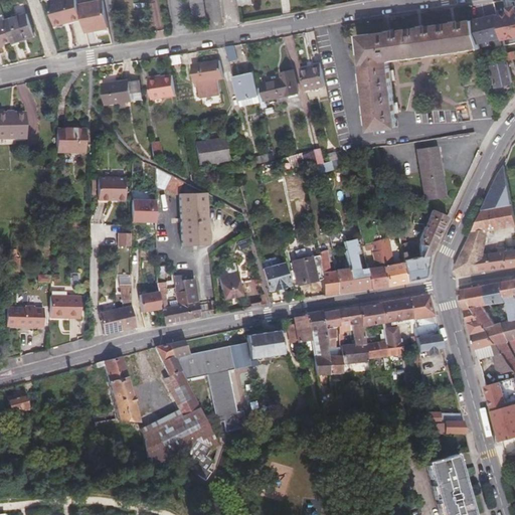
[(79,5),(77,0),(52,0),(49,1),(56,25),(82,18),(79,5)]
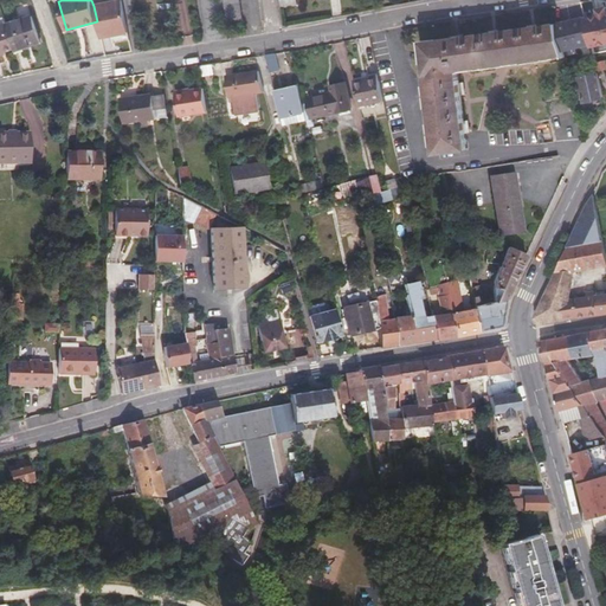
[(122,0),(108,4),(114,34),(115,43),(131,40),(122,0)]
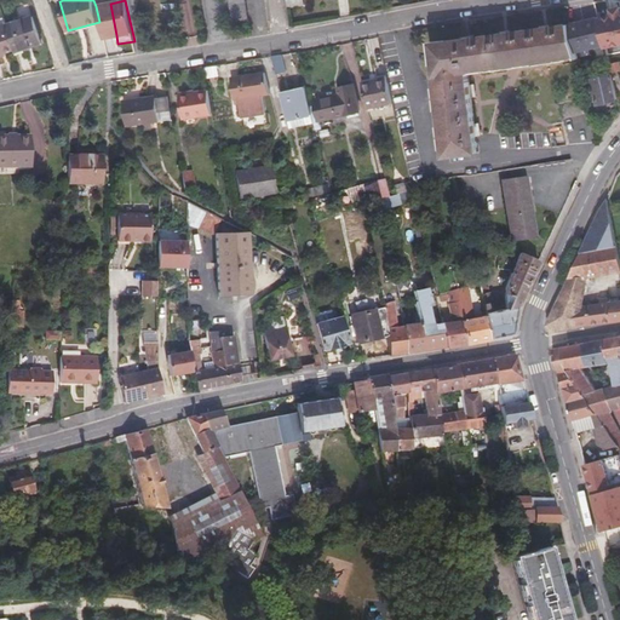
[(230,0),(235,23),(250,21),(246,0),(230,0)]
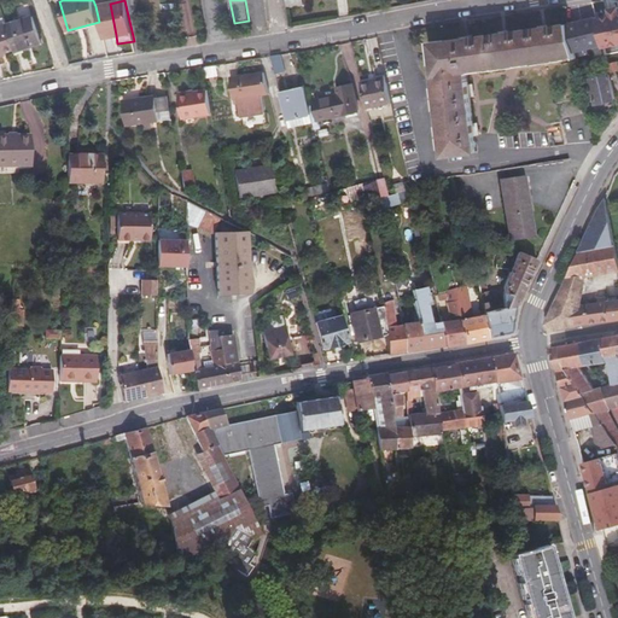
[(598,17),(593,1),(584,3),(589,18),(598,17)]
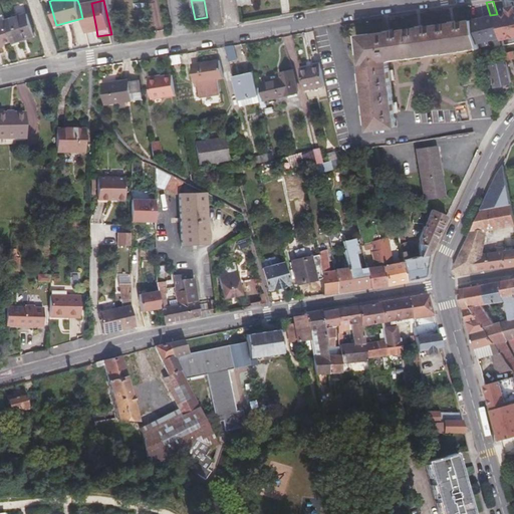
[(86,32),(96,29),(91,3),(79,5),(82,18),(86,32)]
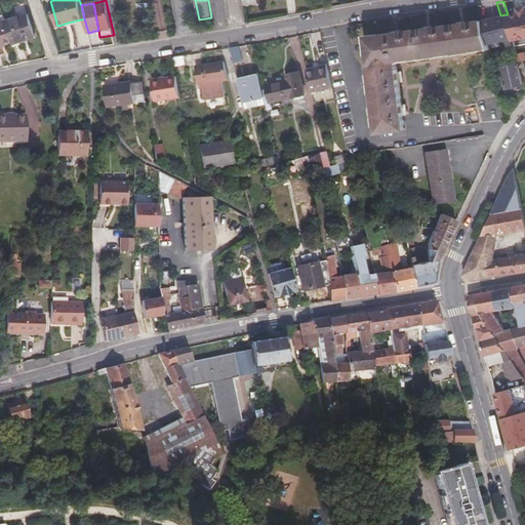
[(524,11),(519,12),(508,15),(514,39),(524,36),(524,11)]
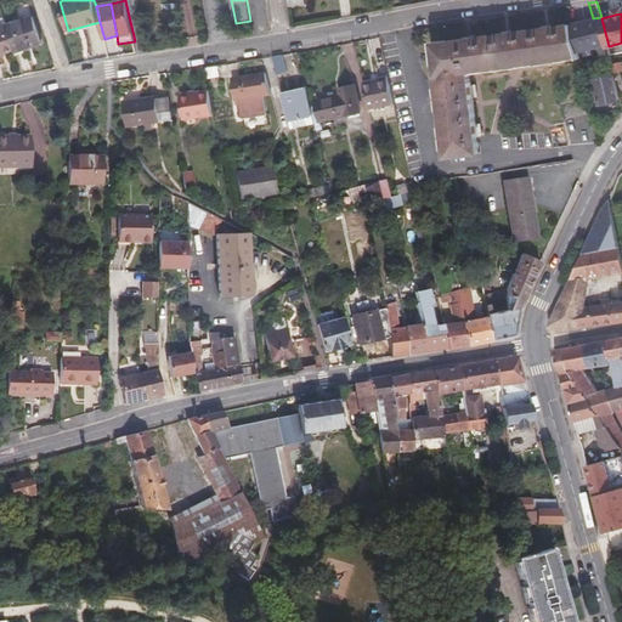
[(15,50),(15,51),(41,43),(32,17),(6,26),(6,27),(15,50)]
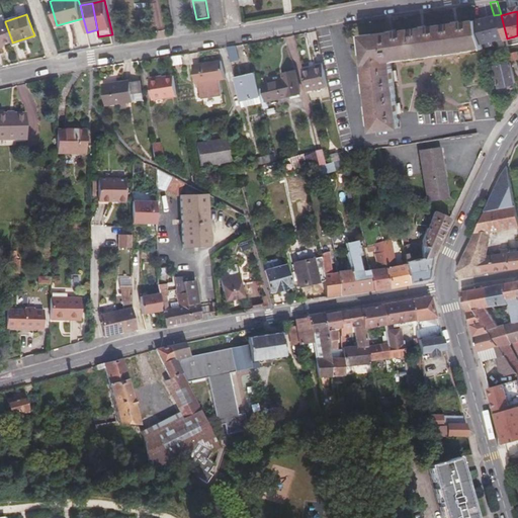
[(483,45),(477,19),(362,36),(375,130),(402,125),(392,58),(483,45)]
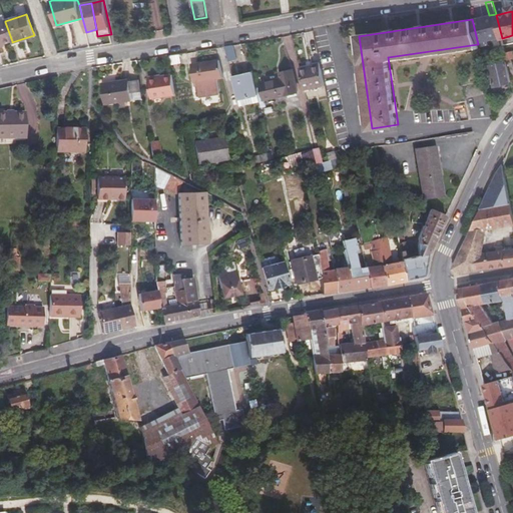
[(0,45),(5,44),(12,41),(5,22),(0,23),(0,45)]
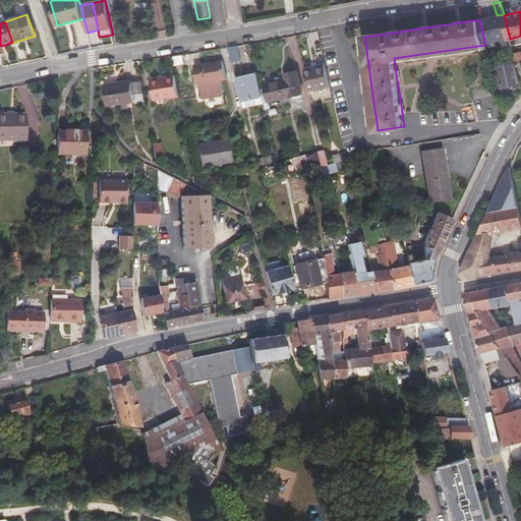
[(242,60),(239,45),(230,46),(234,62),(242,60)]
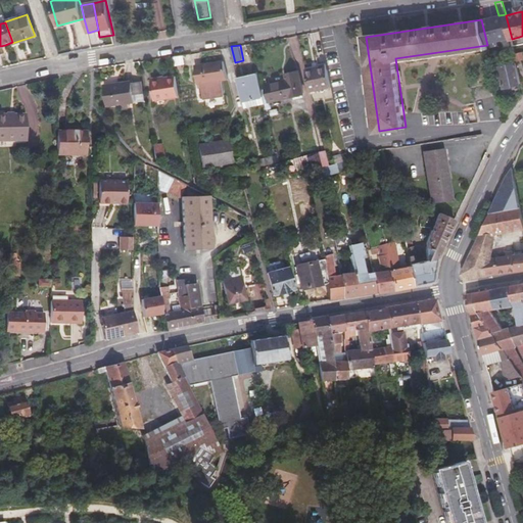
[(220,82),(226,81),(221,60),(193,65),(196,90),(199,90),(202,99),(212,98),(223,97),(220,82)]
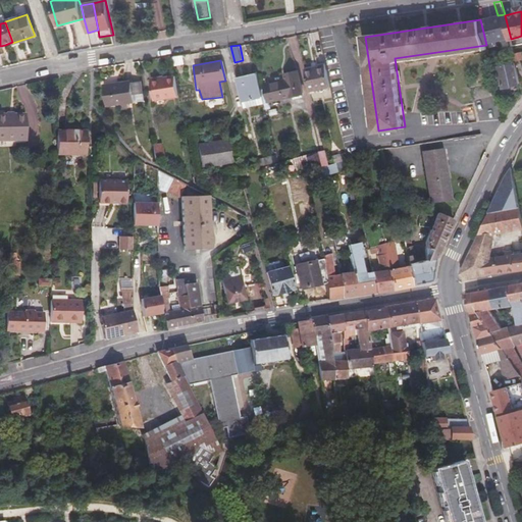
[(515,85),(519,102),(521,98),(521,85),(518,67),(516,62),(501,67),(505,87),(515,85)]
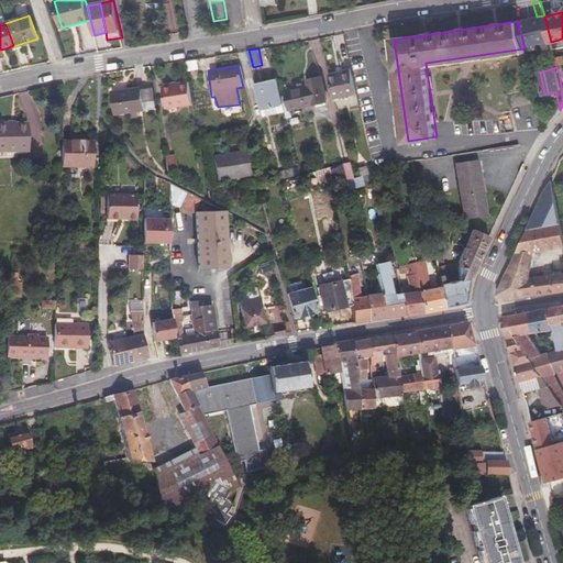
[(359,94),(353,69),(330,75),(335,98),(359,94)]
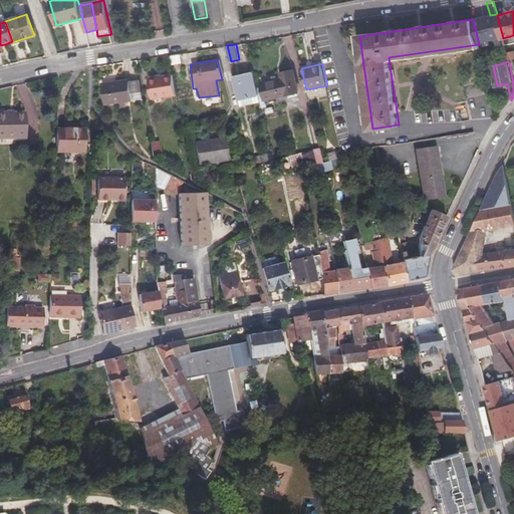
[(235,76),(242,106),(261,101),(254,71),(235,76)]
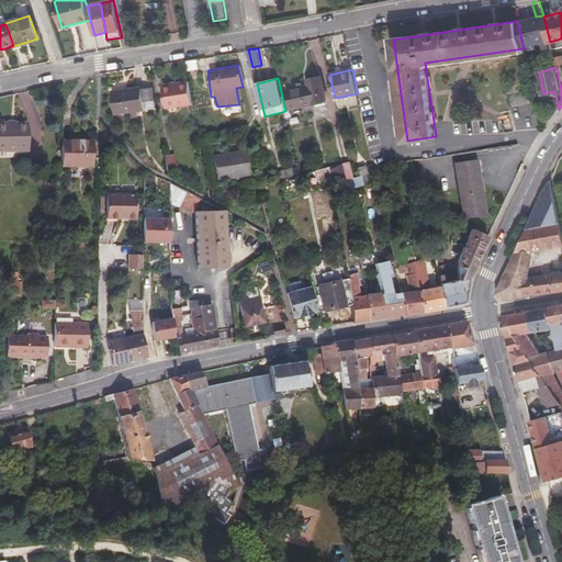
[(289,92),(292,108),(326,100),(321,78),(308,80),(310,87),(289,92)]
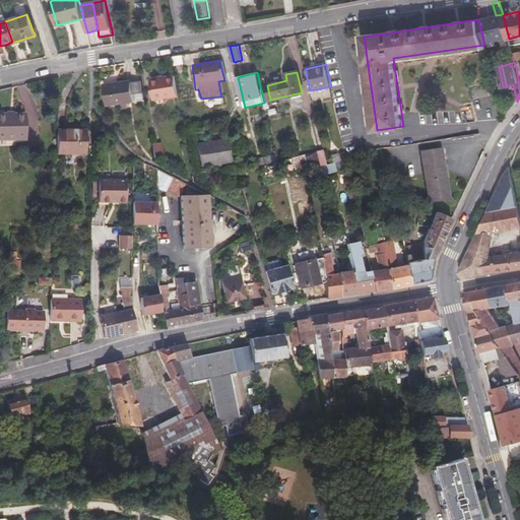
[(155,99),(179,95),(176,75),(152,79),(155,99)]
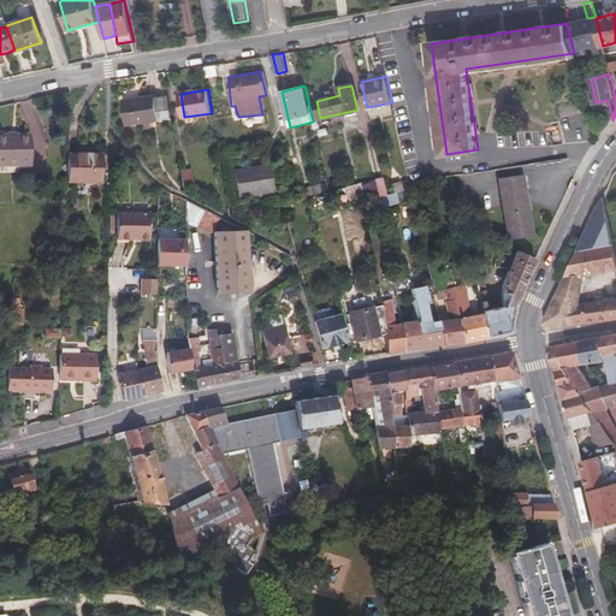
[(165,96),(155,98),(158,113),(167,112),(165,96)]
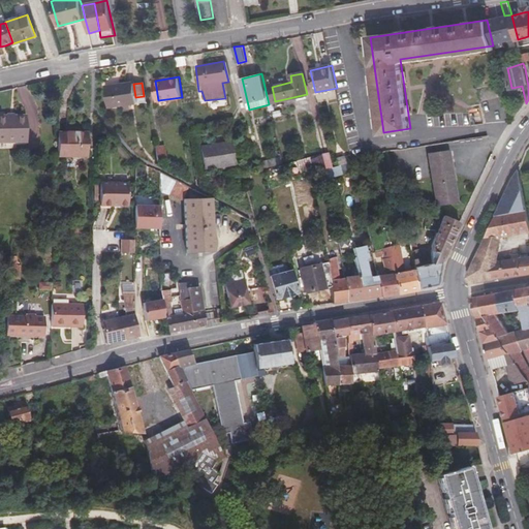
[(481,101),(505,95),(502,83),(478,89),(481,101)]
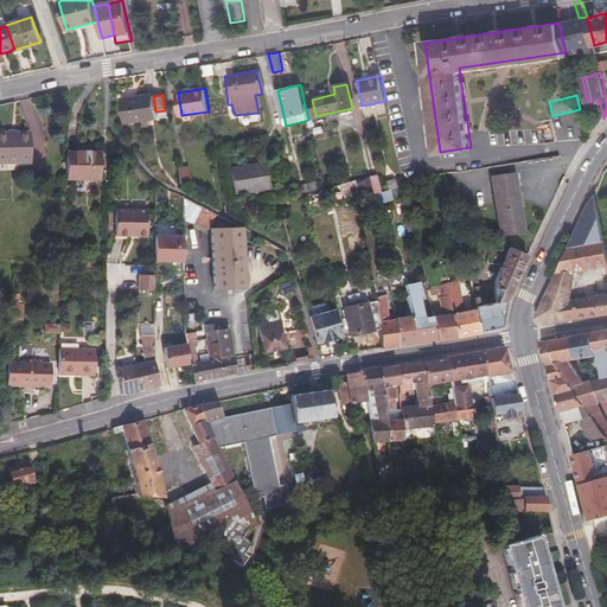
[(123,115),(125,122),(148,120),(157,117),(155,112),(153,96),(136,98),(136,96),(121,98),(123,115)]
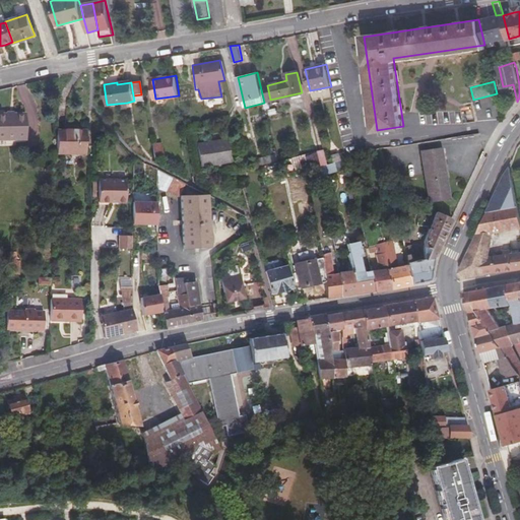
[(26,111),(0,111),(0,136),(16,136),(26,136),(26,111)]
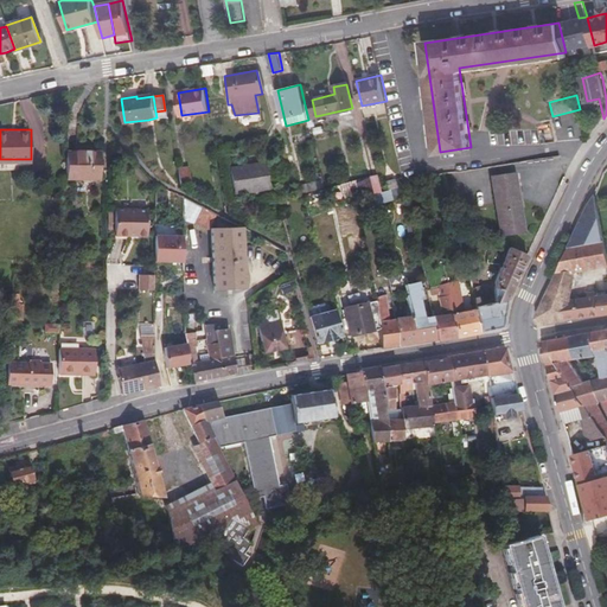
[(100,155),(69,154),(68,181),(100,181),(100,155)]
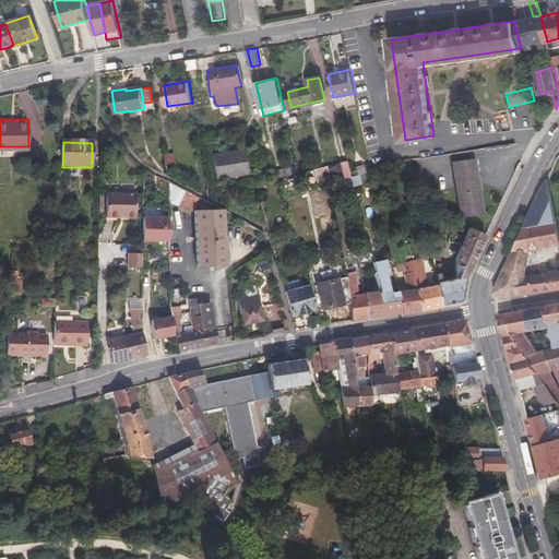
[(214,156),(217,180),(249,176),(246,153),(227,155),(226,154),(214,156)]
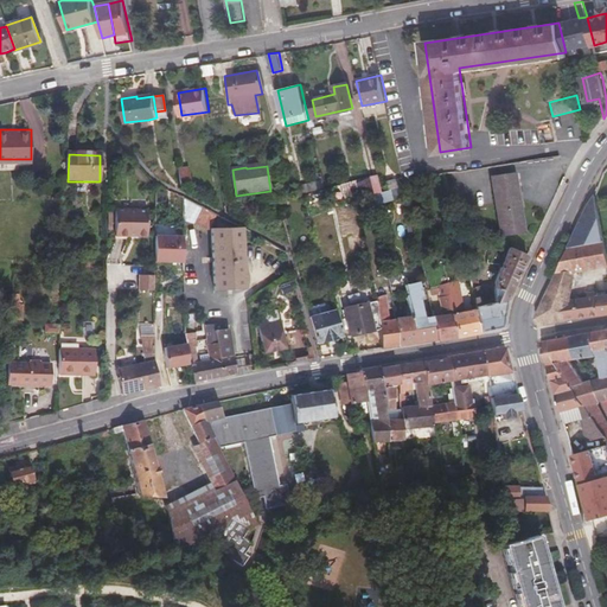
[(179,170),(180,185),(191,184),(190,167),(179,170)]
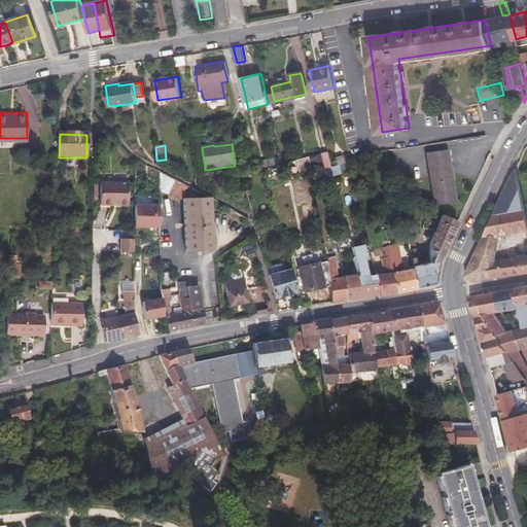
[(426,154),(432,205),(454,203),(448,151),(426,154)]
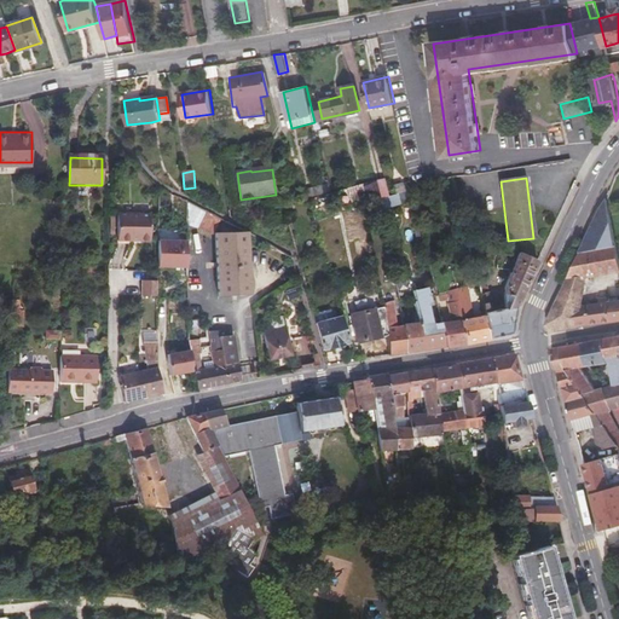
[(379,180),(377,180),(380,198),(389,196),(386,179),(379,180)]
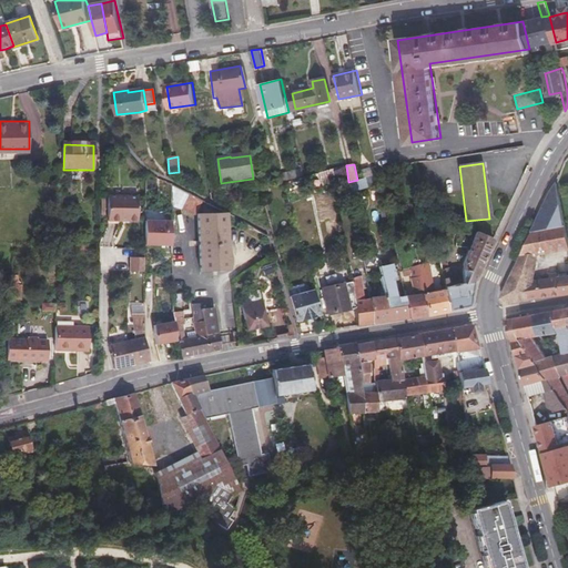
[(334,169),(320,173),(322,184),(335,183),(334,169)]
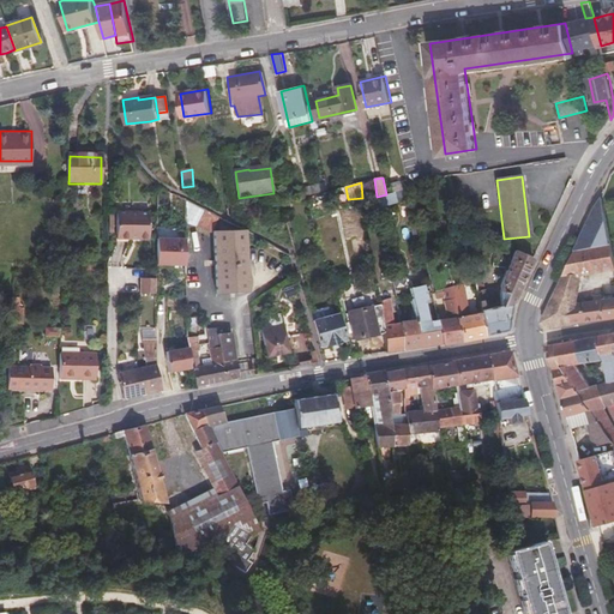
[(386,194),(377,197),(378,204),(393,202),(392,192),(386,194)]
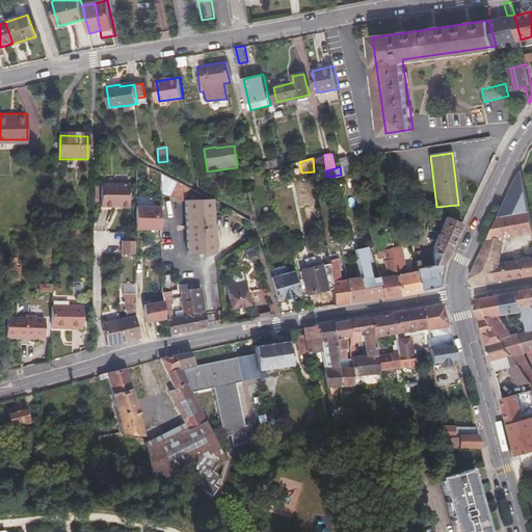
[(525,191),(522,171),(521,173),(515,182),(499,217),(530,210),(525,191)]
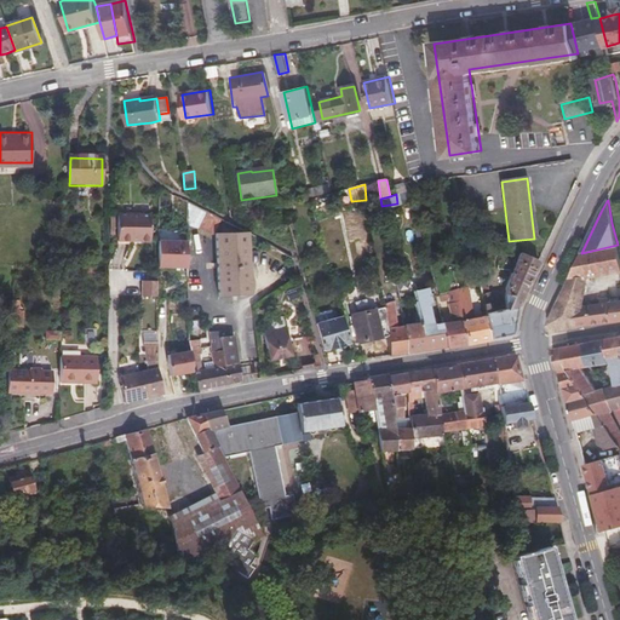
[(188,202),(187,202),(187,222),(190,223),(199,227),(206,212),(188,202)]
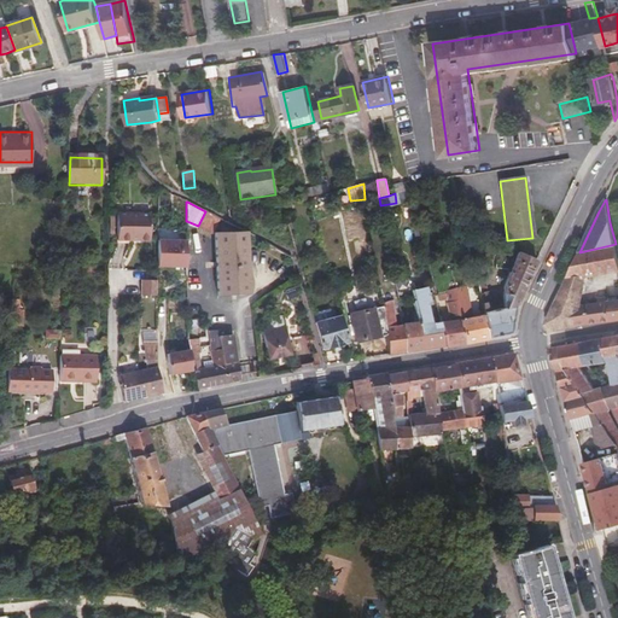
[(219,217),(205,211),(198,226),(198,227),(211,234),(219,217)]
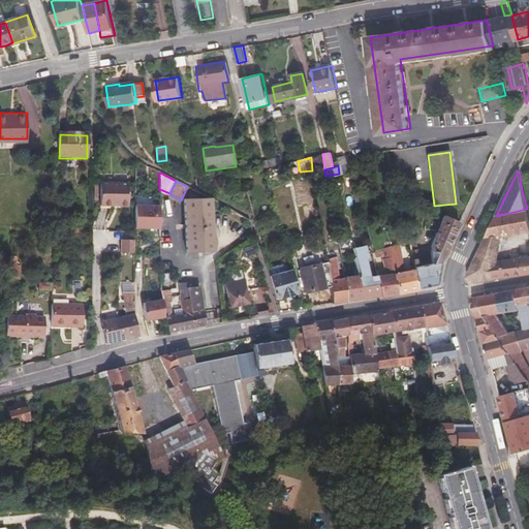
[(102,183),(102,206),(130,206),(129,183),(102,183)]
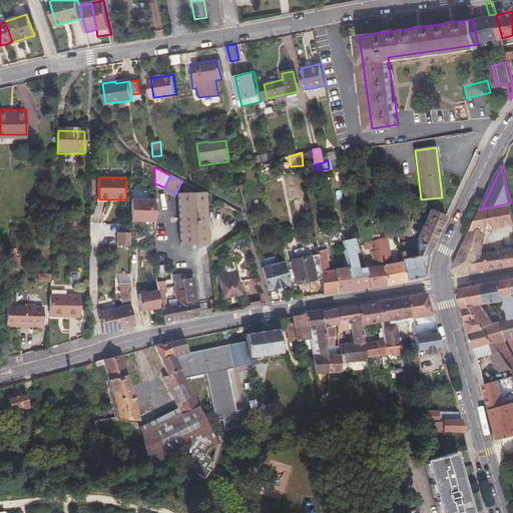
[(180,246),(195,245),(203,245),(207,245),(205,192),(178,193),(180,246)]
